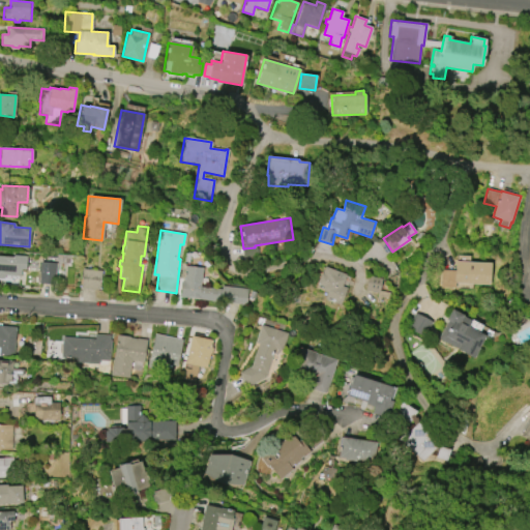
[(0,256),(12,257),(12,255),(27,256),(26,269),(21,269),(20,276),(4,275),(4,278),(0,278),(0,256)]
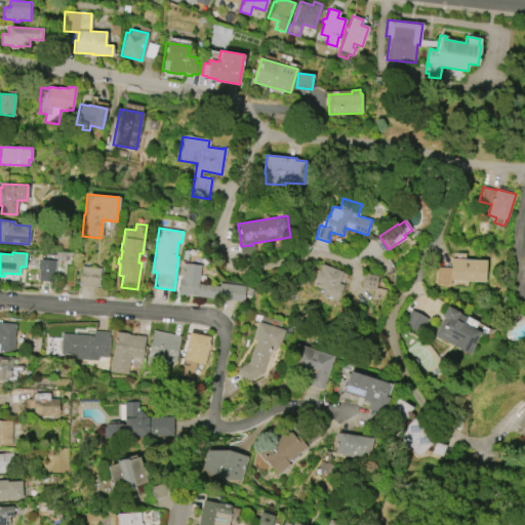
[(56,260),(54,282),(38,281),(40,258),(56,260)]
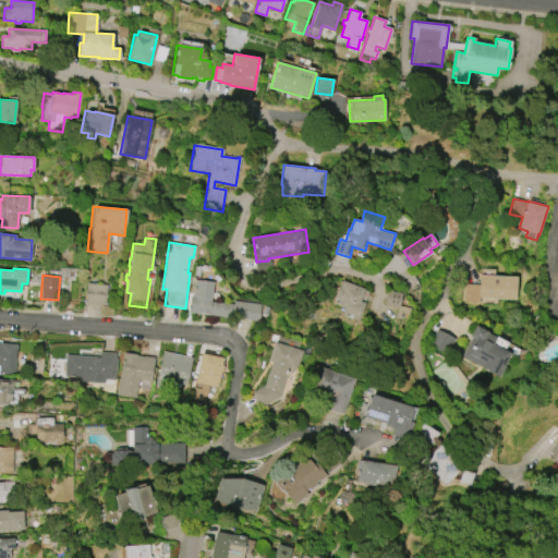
[(516,300),(480,298),(480,302),(463,302),(464,284),(478,286),(478,276),(517,277),(516,300)]
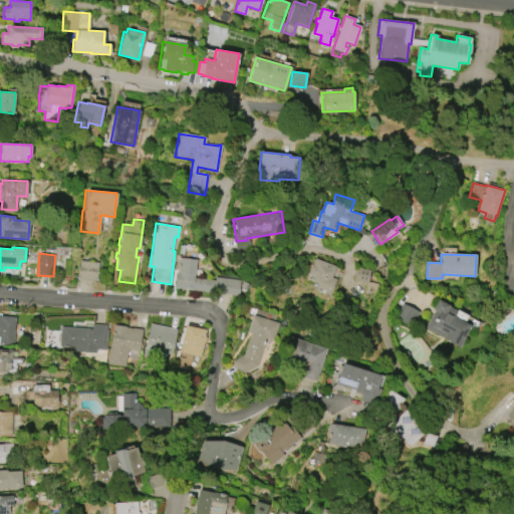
[(175,288),(179,257),(197,259),(195,277),(214,280),(215,277),(241,280),(239,296),(175,288)]
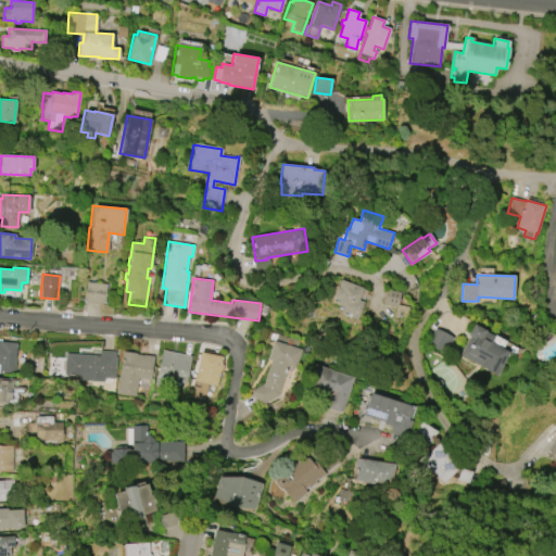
[(340,280),(363,288),(358,299),(364,301),(357,320),(341,314),(343,306),(331,301),(337,287),(338,288),(340,280)]
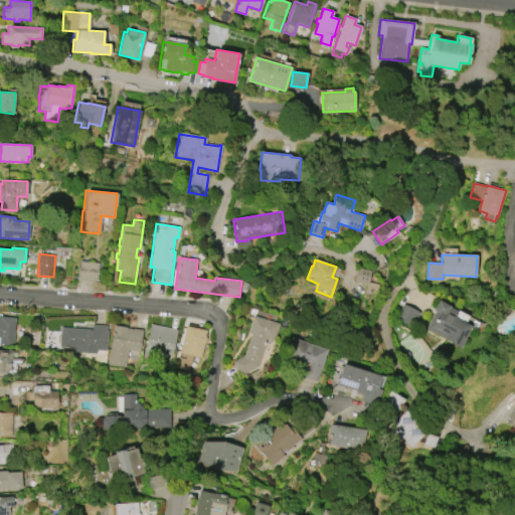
[(80,261),(99,263),(97,282),(78,280),(80,261)]
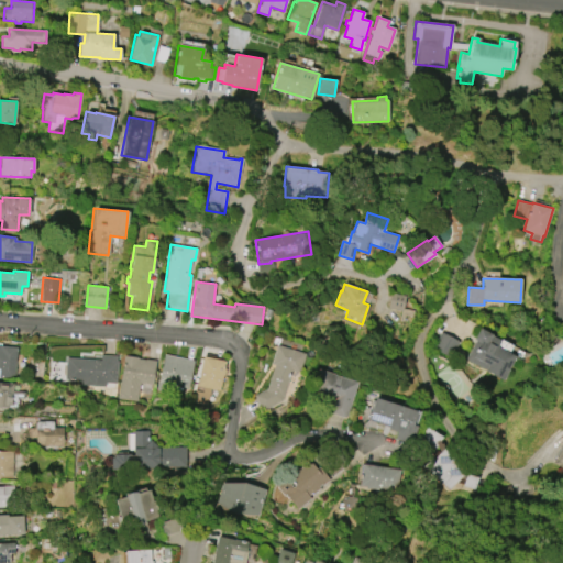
[(403,311),(405,296),(390,294),(388,309),(403,311)]
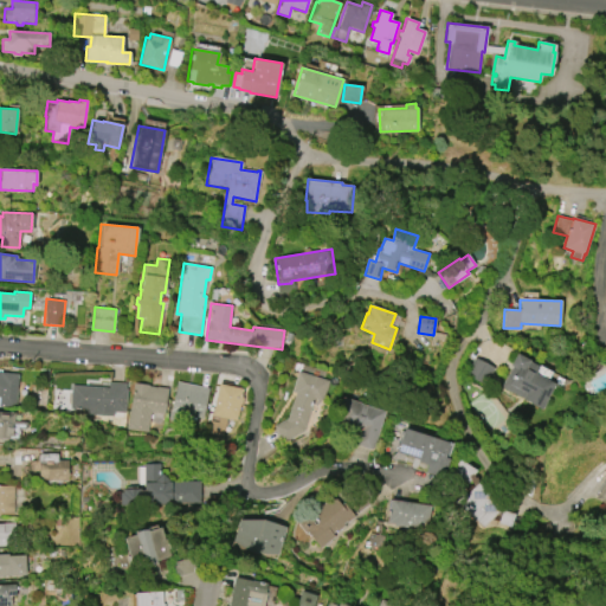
[(554,384),(541,410),(530,404),(532,403),(522,398),(501,387),(513,366),(510,365),(516,354),(539,366),(537,368),(539,368),(535,374),(554,384)]
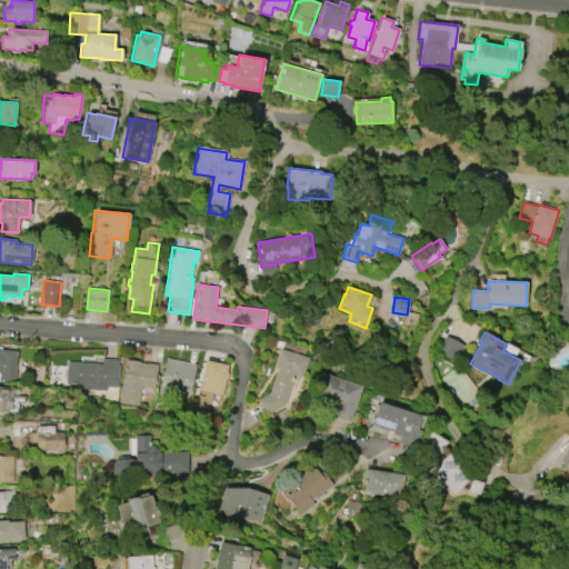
[(438,351),(446,336),(463,345),(456,361),(438,351)]
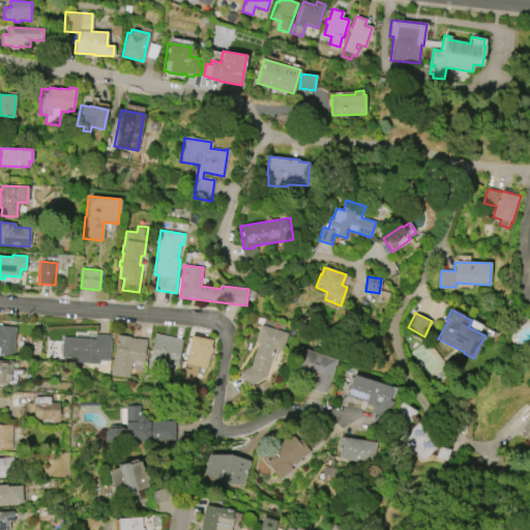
[(0,325),(16,327),(13,355),(0,355),(0,325)]
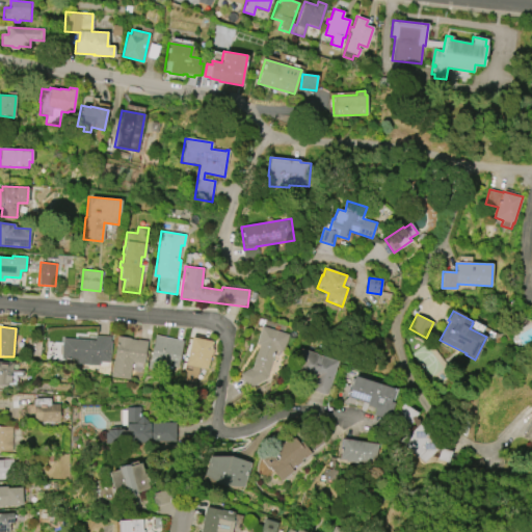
[(251,368),(259,345),(256,344),(261,326),(288,334),(283,353),(275,351),(267,379),(246,389),(239,374),(251,368)]
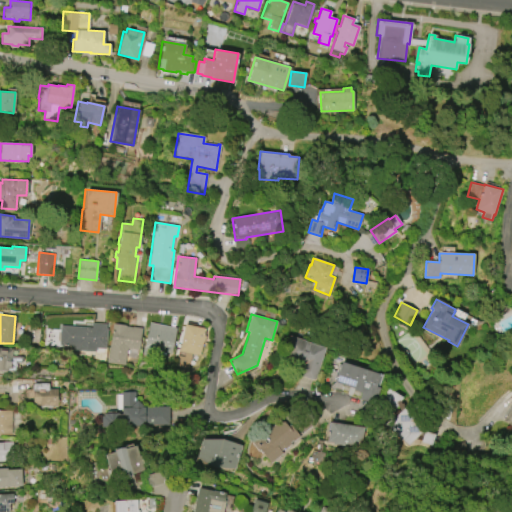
[(148,322),(177,328),(172,353),(154,349),(153,357),(142,355),(148,322)]
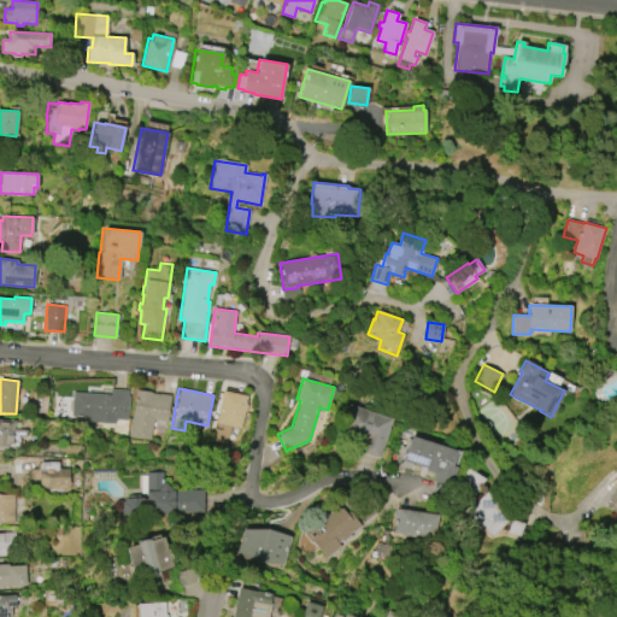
[(71,392),(110,394),(110,389),(128,391),(128,395),(129,395),(128,421),(115,419),(113,424),(89,422),(89,419),(70,418),(71,392)]
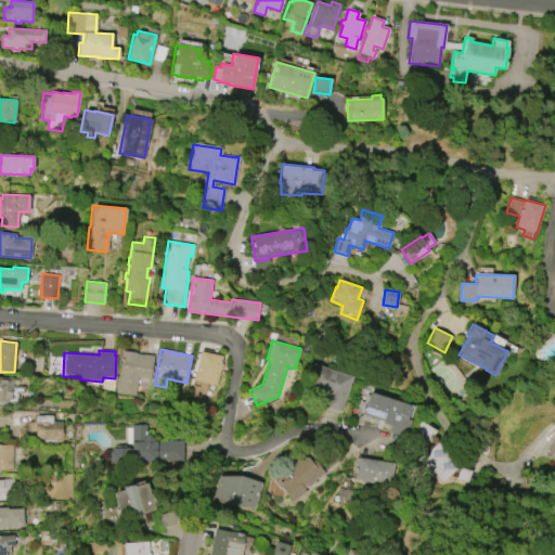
[(116,392),(121,350),(136,352),(136,353),(153,356),(150,379),(137,377),(134,396),(116,392)]
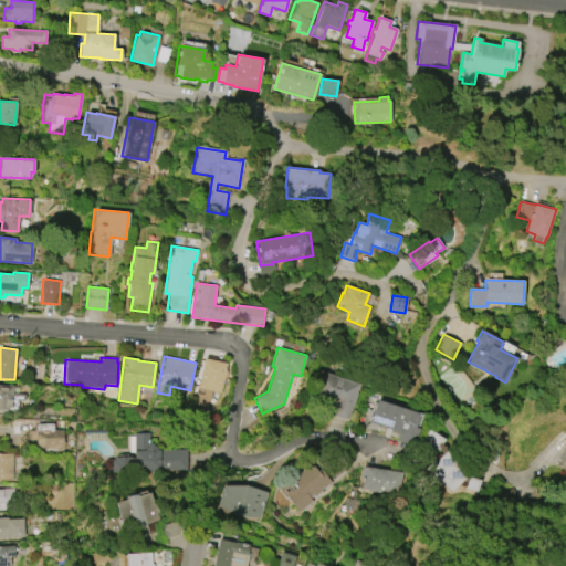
[(205,358),(227,363),(221,392),(211,390),(208,407),(195,405),(198,387),(199,387),(205,358)]
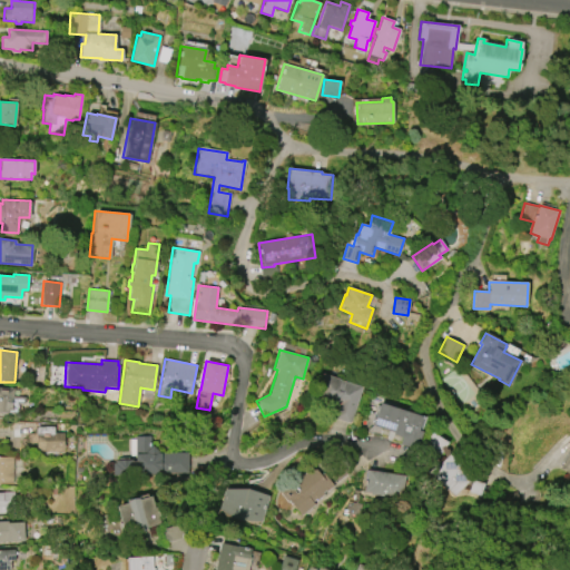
[(312,406),(322,373),(338,379),(338,380),(362,387),(351,423),(332,418),(336,404),(328,402),(326,412),(312,406)]
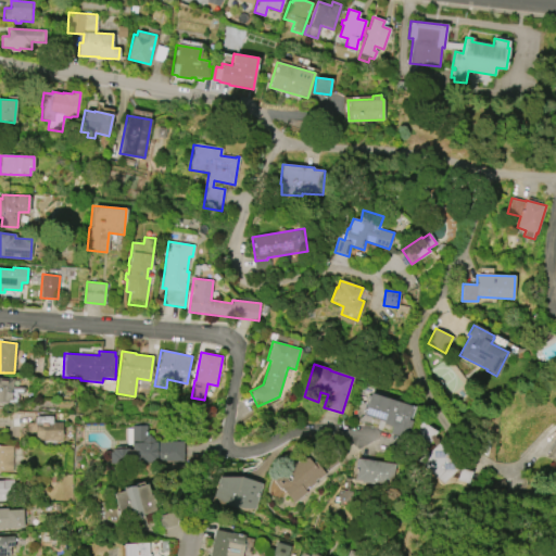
[(0,377),(13,379),(12,387),(25,387),(24,394),(19,394),(17,400),(11,400),(11,403),(0,402),(0,377)]
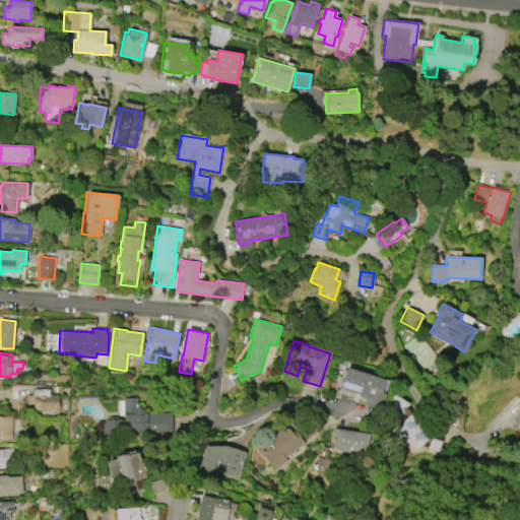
[(345,367),(385,380),(381,392),(385,393),(379,410),(364,405),(366,398),(359,395),(360,394),(339,388),(345,367)]
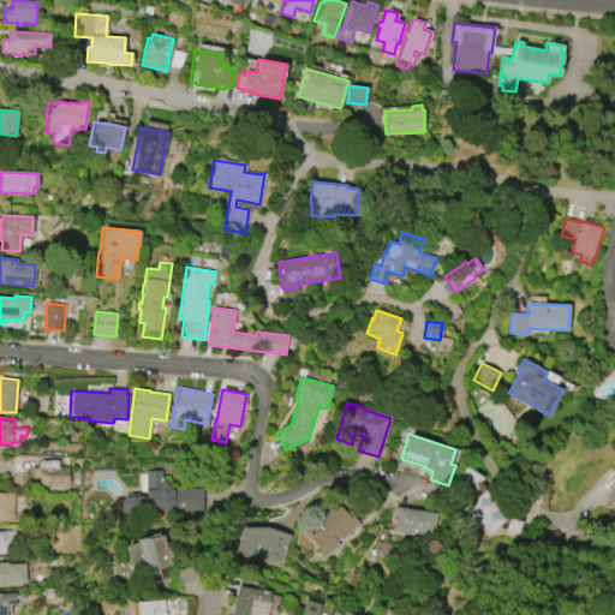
[(39,460),(58,460),(58,467),(69,467),(69,488),(47,488),(47,485),(39,485),(39,460)]
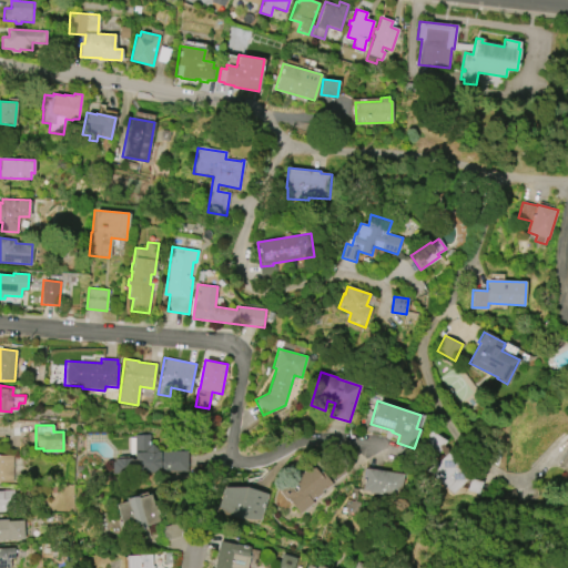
[(429,430),(446,440),(443,445),(446,453),(472,474),(454,495),(428,474),(444,454),(440,449),(438,452),(422,442),(429,430)]
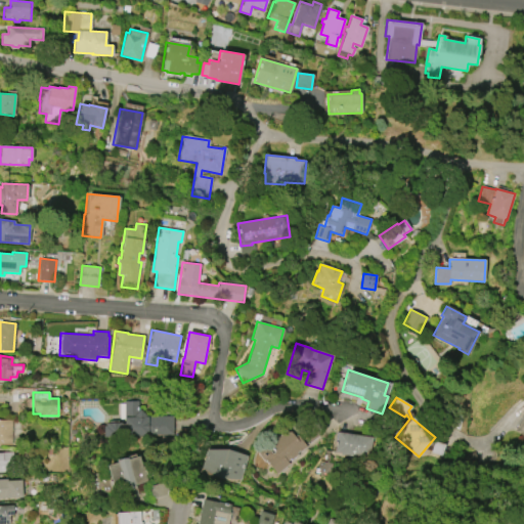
[(146,416),(173,416),(173,435),(102,437),(102,426),(105,425),(105,423),(121,423),(121,424),(124,424),(123,401),(138,400),(138,410),(139,409),(146,416)]
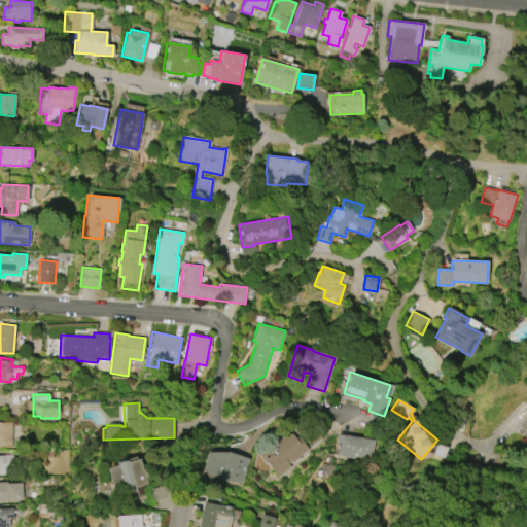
[(526,437),(517,432),(524,419),(523,418),(526,413),(526,437)]
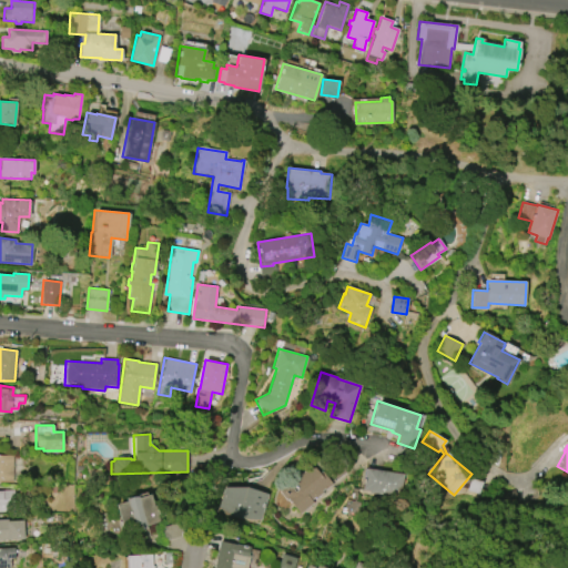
[(0,455),(12,455),(12,483),(0,483),(0,455)]
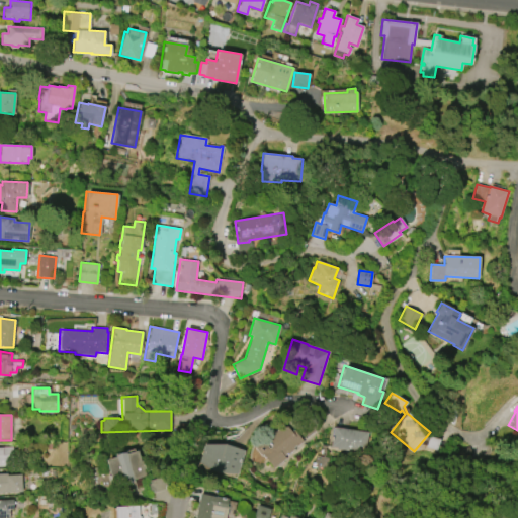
[(286,459),(274,468),(263,455),(261,457),(253,448),(284,424),(291,432),(294,430),(304,441),(296,447),(295,446),(293,448),(294,449),(288,454),(287,453),(284,456),(286,459)]
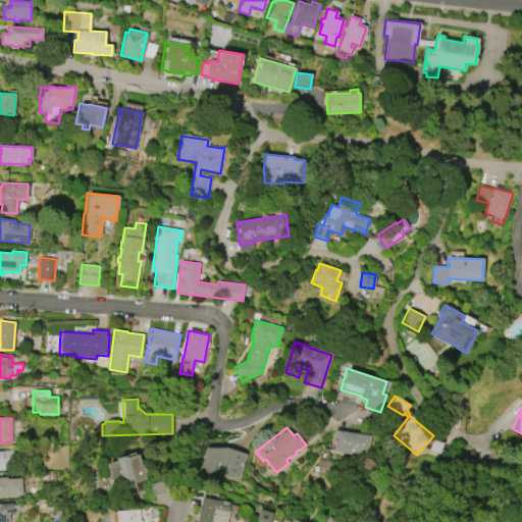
[(335,430),(370,435),(367,455),(354,453),(354,455),(338,453),(338,451),(332,450),(335,430)]
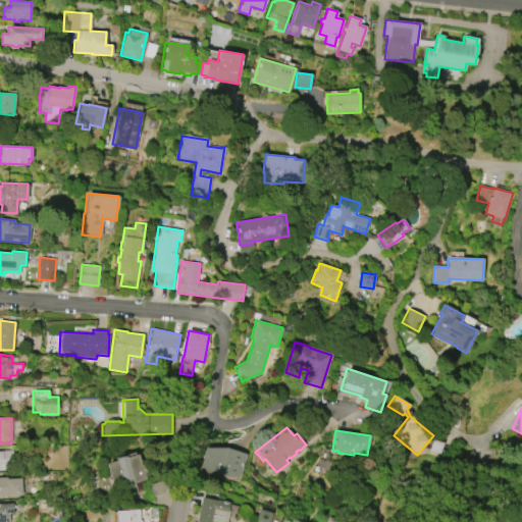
[(246,454),(239,478),(218,476),(201,464),(206,448),(226,448),(246,454)]
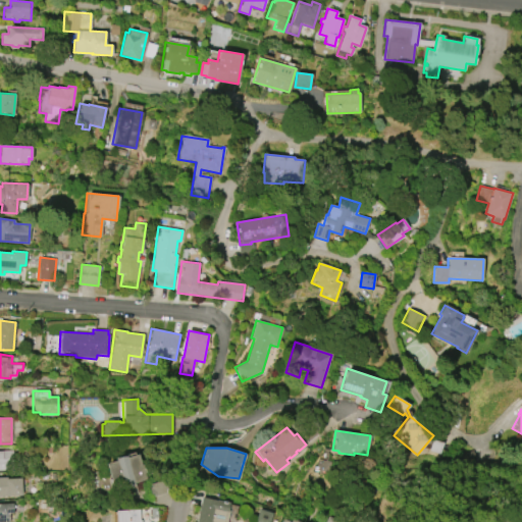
[(0,451),(12,451),(13,466),(6,467),(6,469),(0,469),(0,451)]
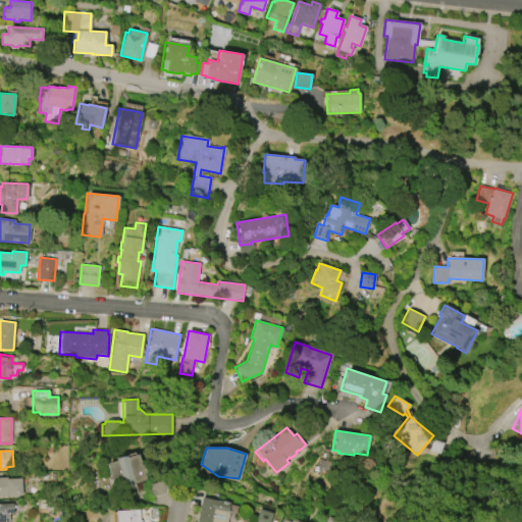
[(113,489),(106,463),(116,460),(116,458),(126,456),(126,457),(138,454),(143,471),(144,471),(146,478),(134,481),(135,483),(113,489)]
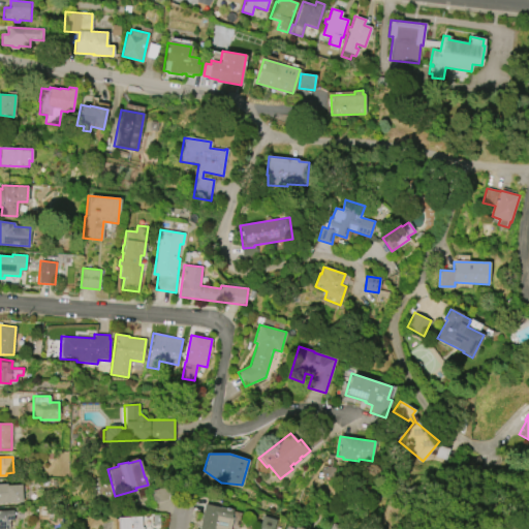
[(0,483),(12,483),(12,485),(21,485),(22,502),(0,502),(0,483)]
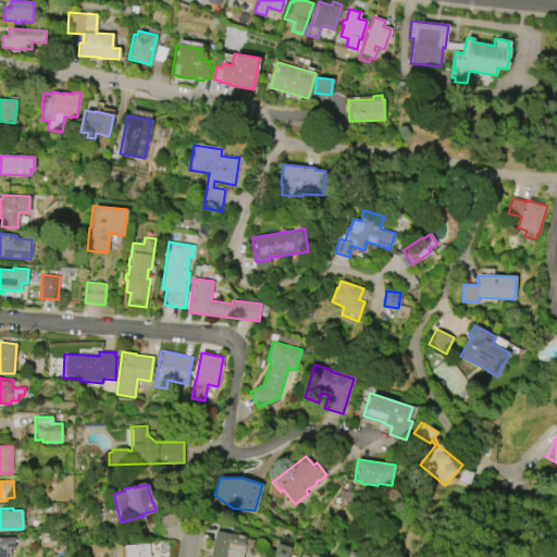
[(209,556),(215,529),(245,535),(240,556),(209,556)]
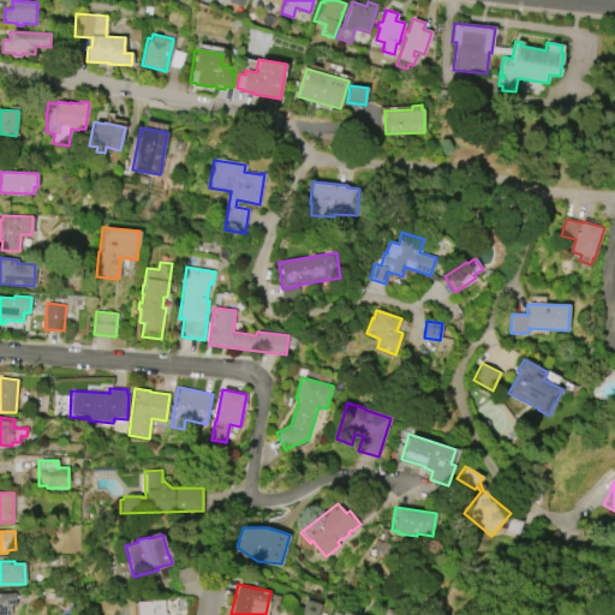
[(0,614),(0,593),(16,593),(17,604),(11,604),(11,614),(0,614)]
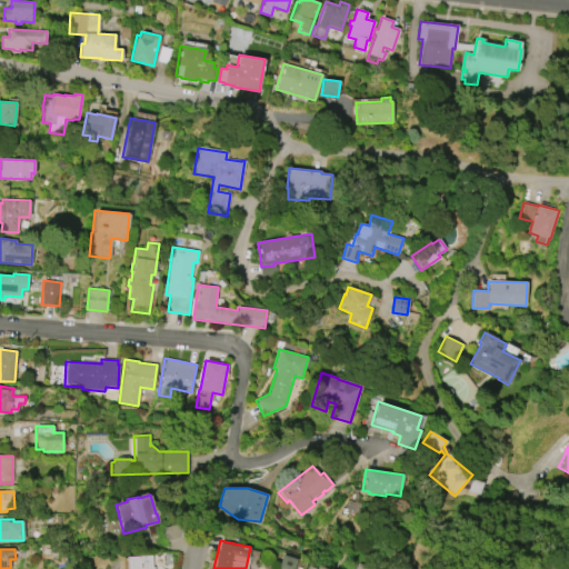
[(126,568),(126,557),(151,555),(152,567),(153,567),(153,568),(126,568)]
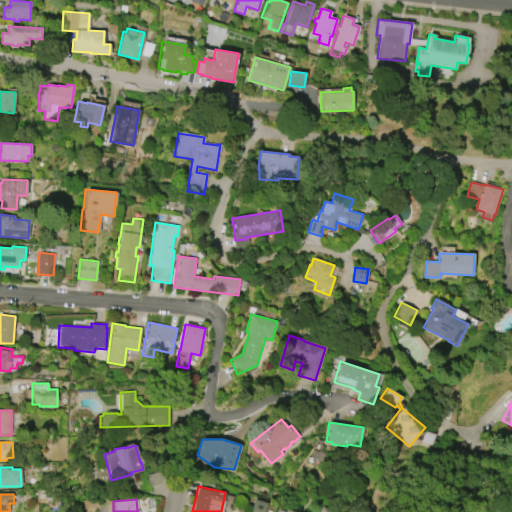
[(253,511),(264,511),(266,503),(254,500),(251,511),(253,511)]
